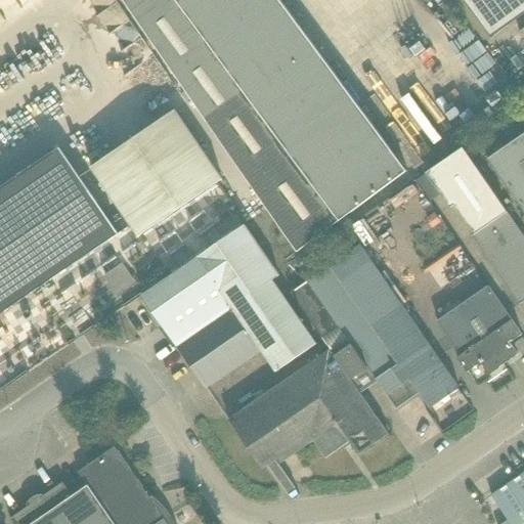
[(155,0),(135,14),(134,16),(204,117),(298,253),(407,171),(279,0),(155,0)]
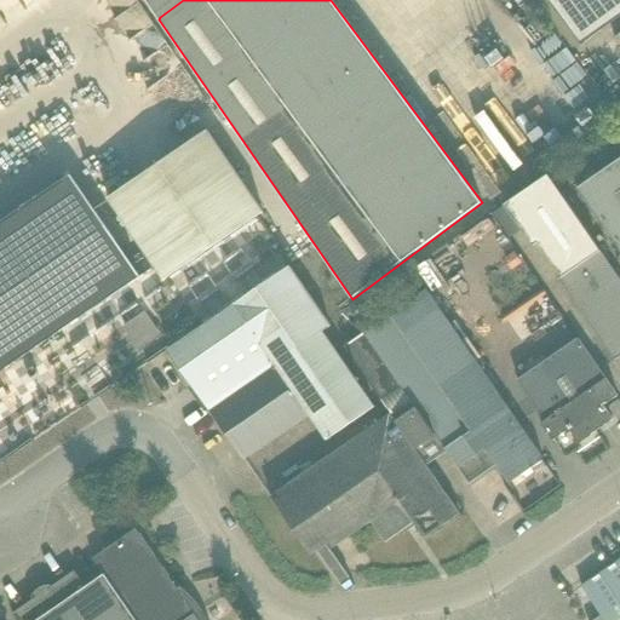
[(619,0),(547,0),(581,45),(619,16),(619,0)]
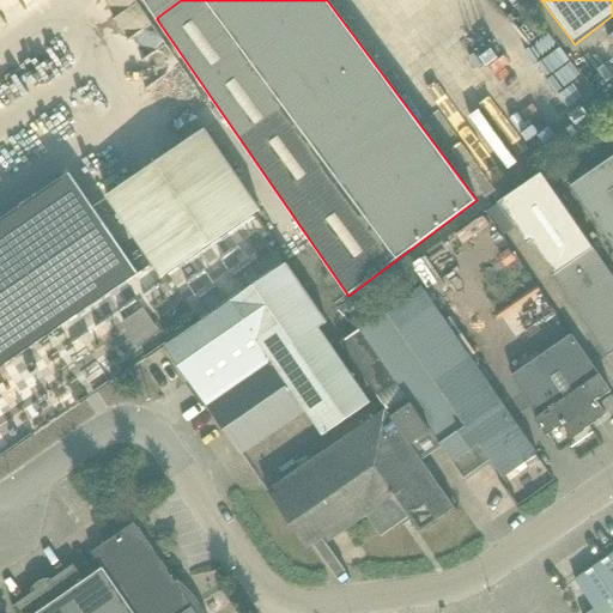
[(612,156),(570,186),(612,248),(612,156)]
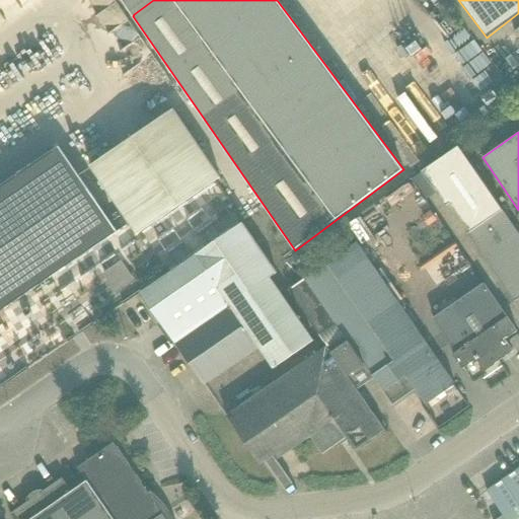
[(518,234),(457,147),(421,172),(445,207),(450,203),(470,232),(467,234),(503,285),(514,302),(518,298),(518,234)]
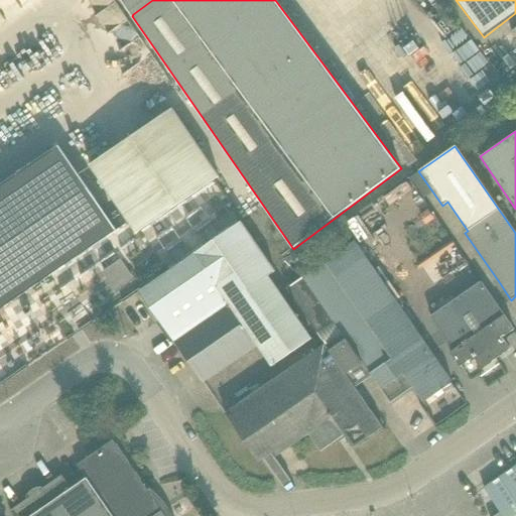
[(429,211),(421,216),(427,224),(434,219),(429,211)]
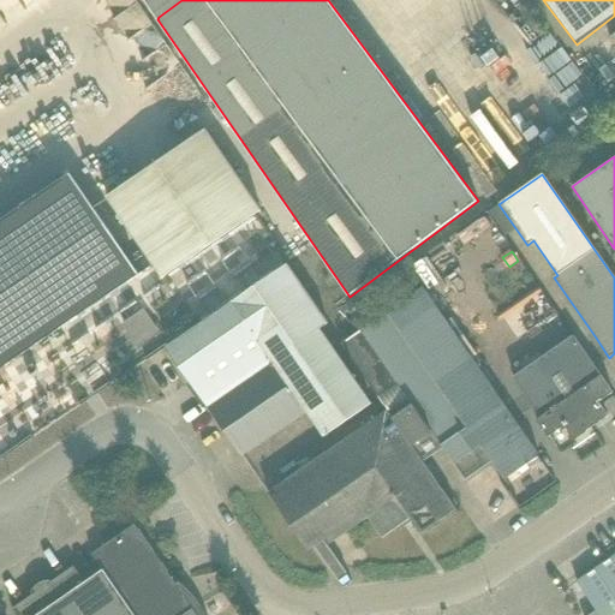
[(232,302),(232,303),(168,347),(243,455),(306,411),(324,436),(371,404),(320,329),(328,323),(286,263),(232,302)]
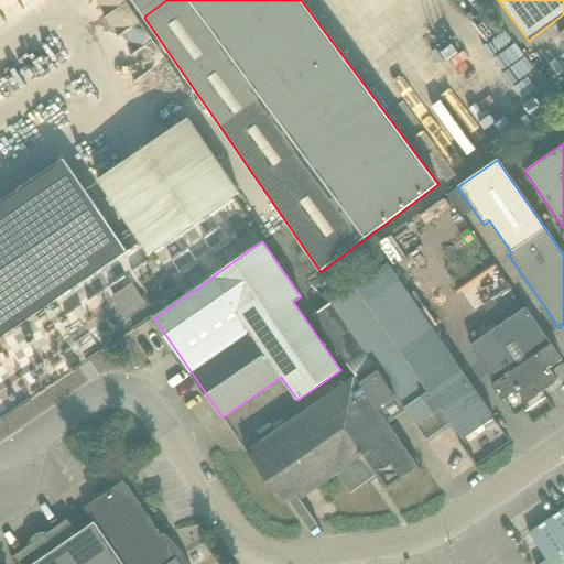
[(313,315),(355,376),(387,421),(404,409),(424,437),(443,424),(437,418),(444,412),(463,438),(494,418),(388,263),(313,315)]
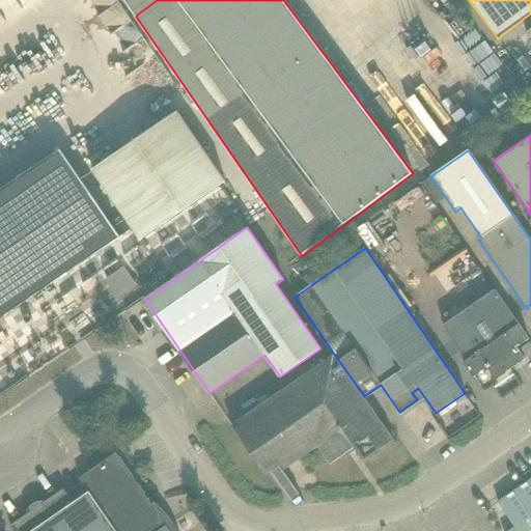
[(464,363),(474,379),(485,371),(482,366),(485,364),(496,380),(525,359),(516,347),(529,339),(495,289),(443,325),(468,361),(464,363)]
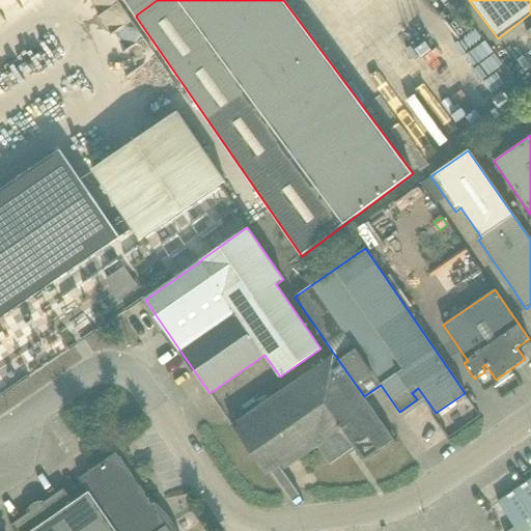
[(521,348),(527,358),(530,355),(530,344),(530,342),(521,348)]
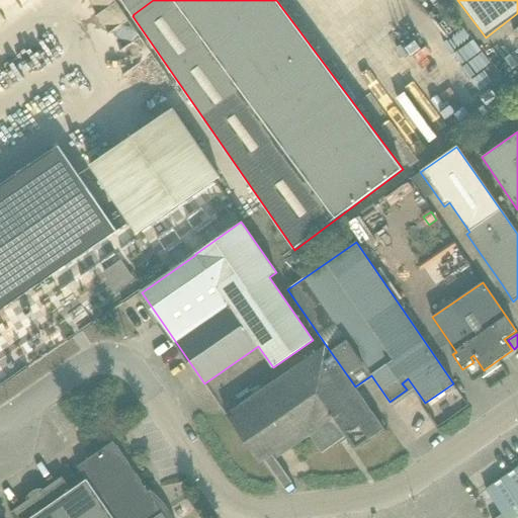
[(355,386),(326,345),(226,415),(258,461),(273,451),(278,458),(310,436),(322,452),(345,436),(355,449),(383,429),(354,386),(355,386)]
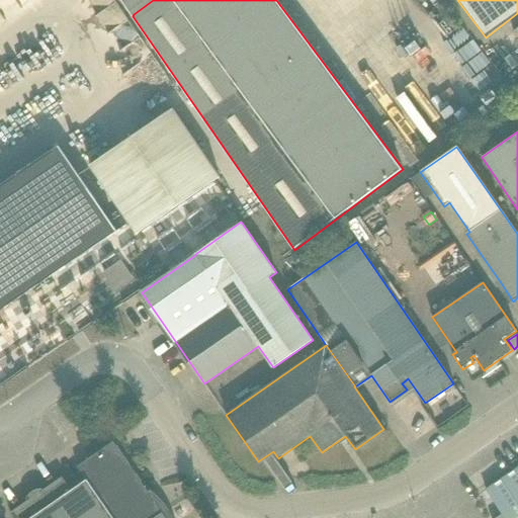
[(77,466),(86,481),(110,517),(154,517),(168,509),(165,506),(162,501),(159,498),(156,495),(152,498),(113,442),(77,466)]
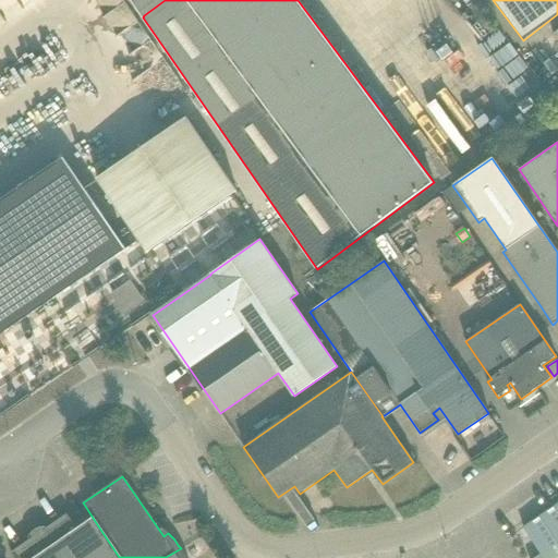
[(557,557),(557,504),(525,526),(543,552),(534,557),(557,557)]
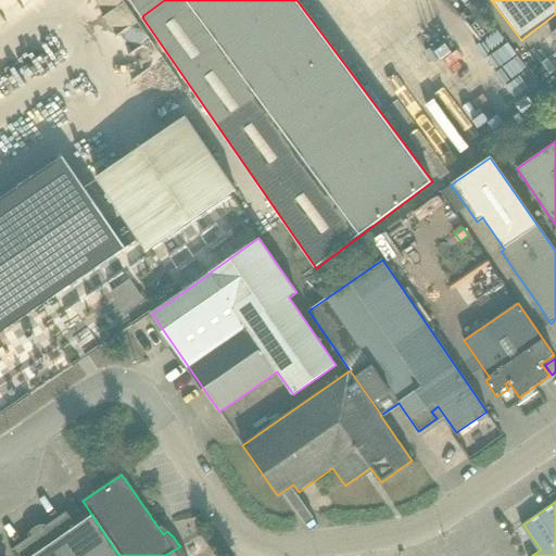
[(118,555),(92,516),(76,527),(66,513),(11,551),(13,555),(118,555)]
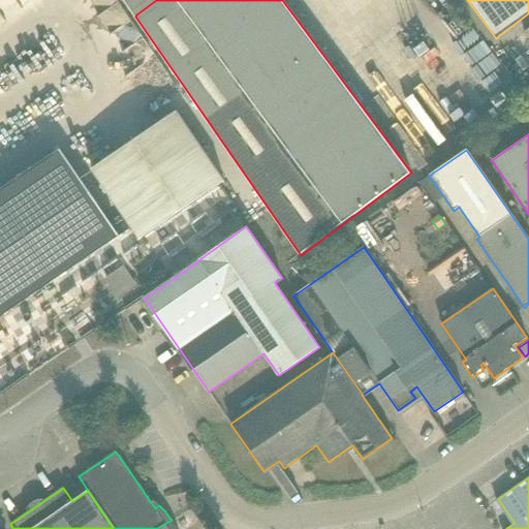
[(157,528),(177,528),(175,525),(172,520),(157,528)]
